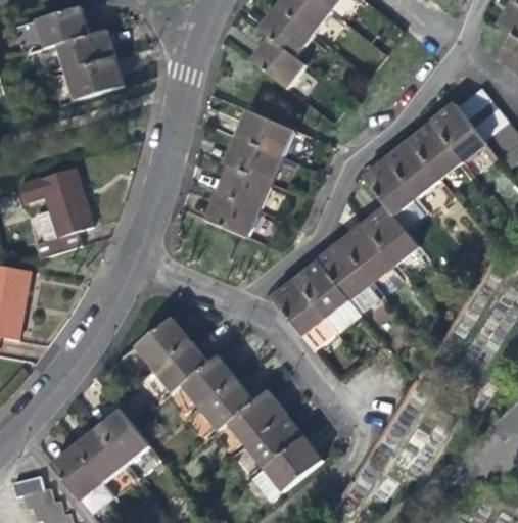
[(283,0),(277,8),(313,36),(331,13),(314,0),(283,0)]
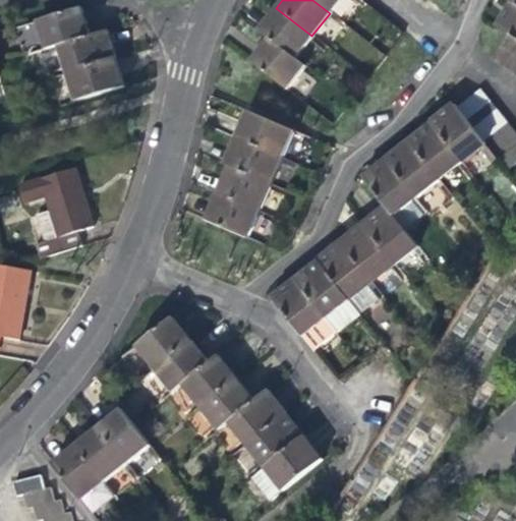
[(312,0),(330,13),(339,0),(312,0)]
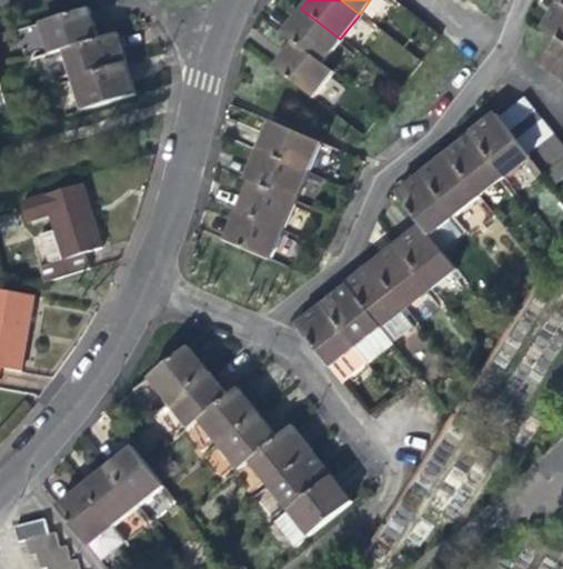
[(562,8),(554,2),(544,16),(538,26),(562,41),(562,8)]
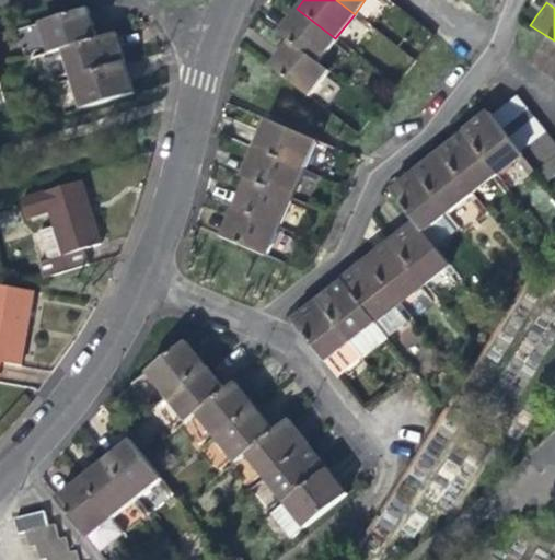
[(278,33),(288,41),(316,62),(335,38),(297,9),(289,19),(278,33)]
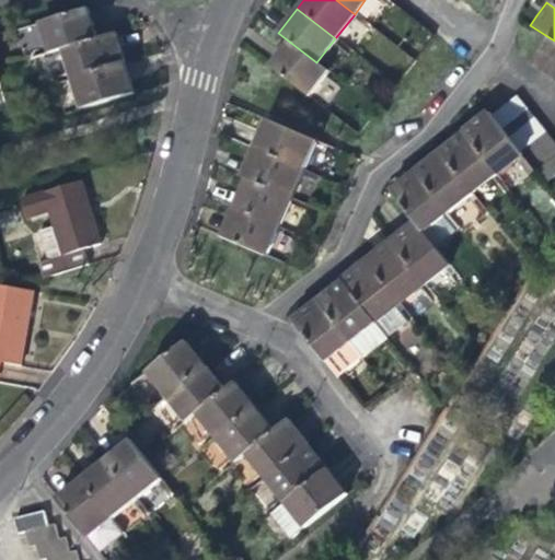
[(49,55),(62,51),(95,41),(90,22),(87,10),(39,24),(49,55)]
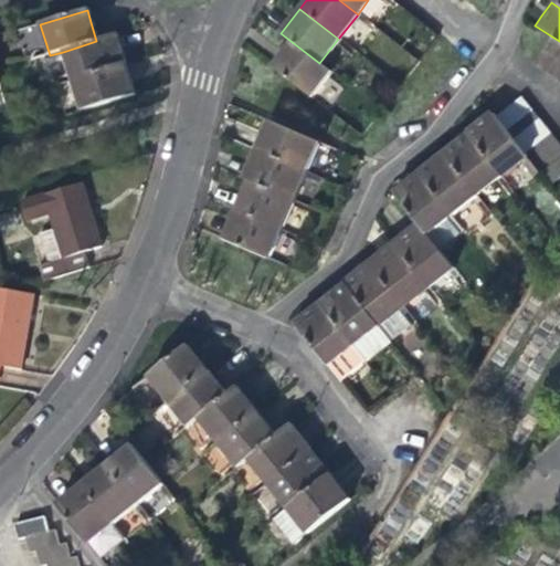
[(63,52),(71,81),(123,64),(118,50),(114,35),(96,41),(63,52)]
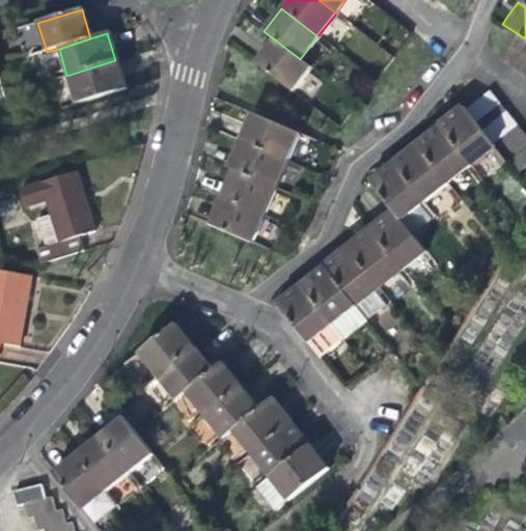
[(309,66),(300,59),(273,38),(264,50),(254,61),(292,90),(309,66)]
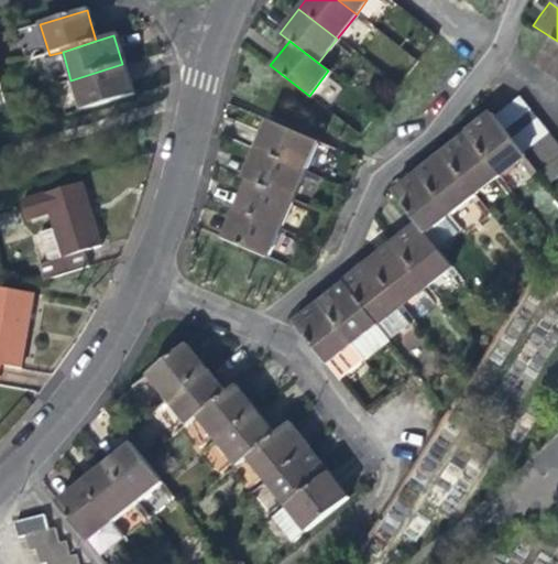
[(129,85),(122,64),(70,80),(79,112),(132,96),(129,85)]
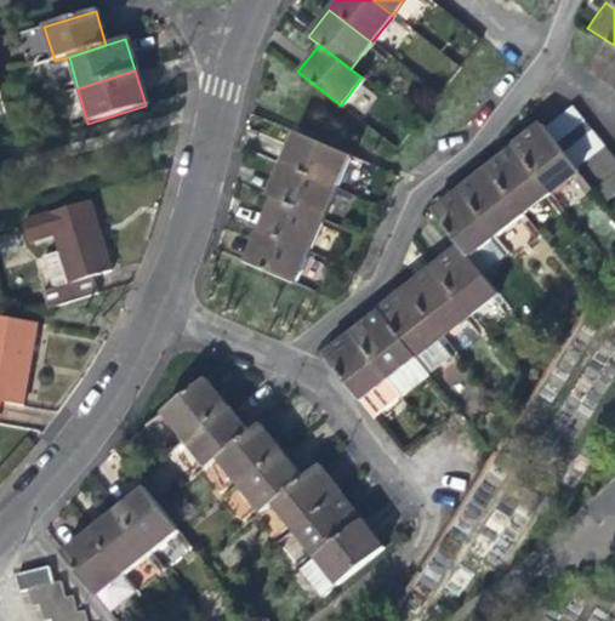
[(578,169),(540,123),(527,134),(512,144),(548,192),(578,169)]
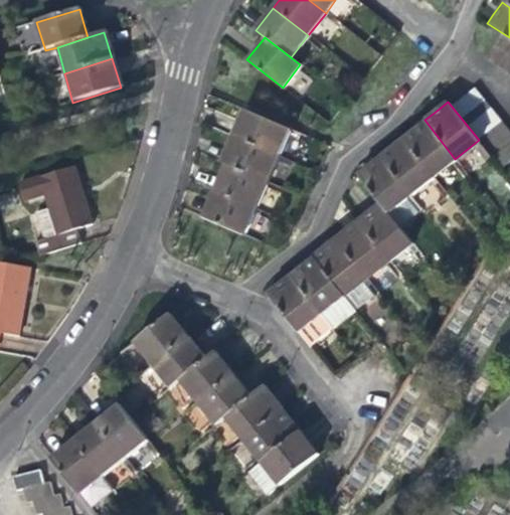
[(233,121),(227,137),(275,156),(286,130),(237,110),(233,121)]
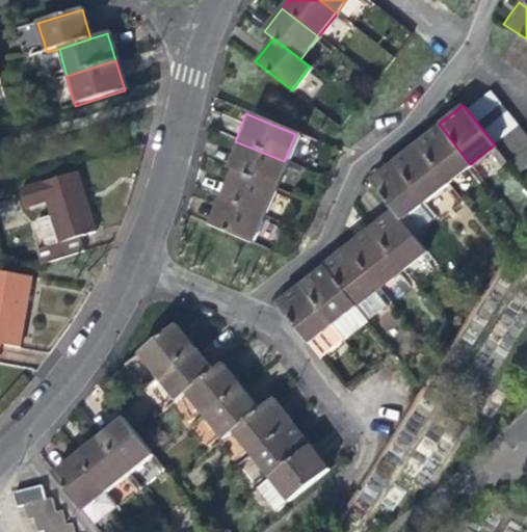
[(446,183),(470,164),(439,124),(427,132),(415,142),(446,183)]
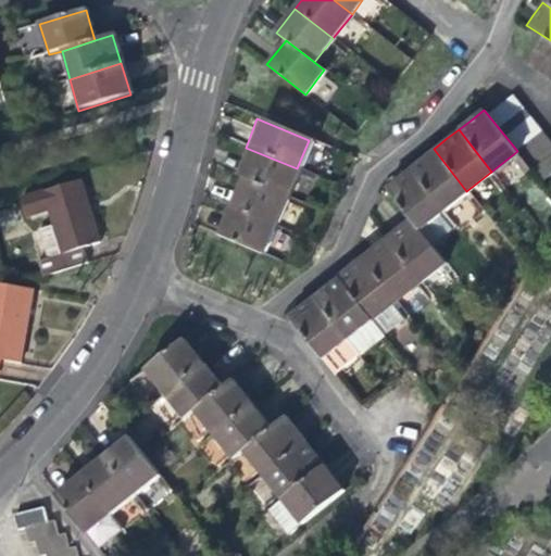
[(234,175),(238,177),(285,197),(297,168),(246,148),(239,161),(234,175)]
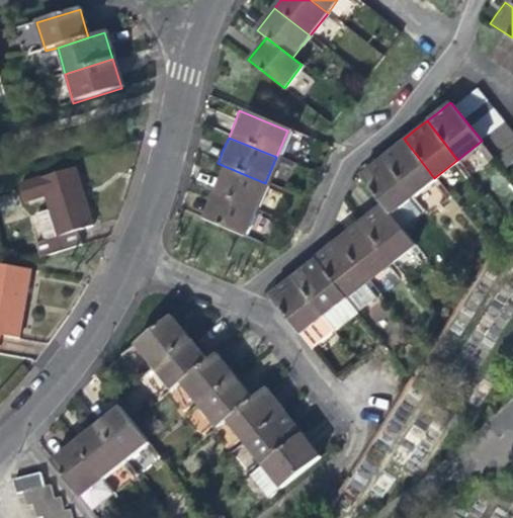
[(412,195),(434,178),(404,139),(393,147),(382,156),(412,195)]
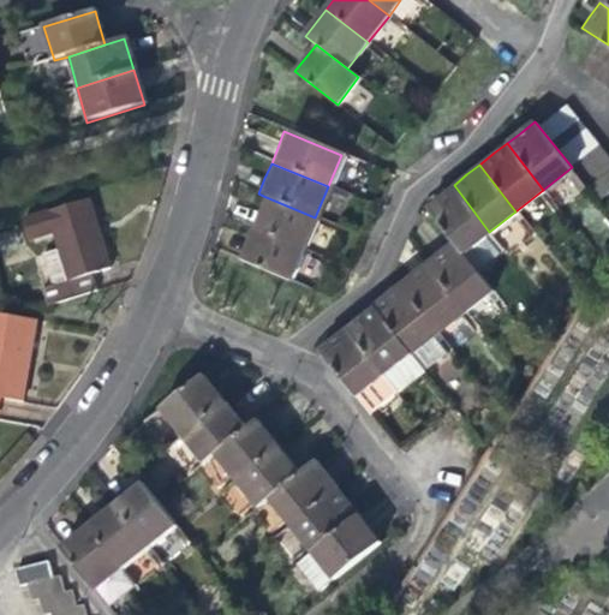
[(502,249),(489,232),(454,185),(441,195),(428,204),(454,239),(476,269),(502,249)]
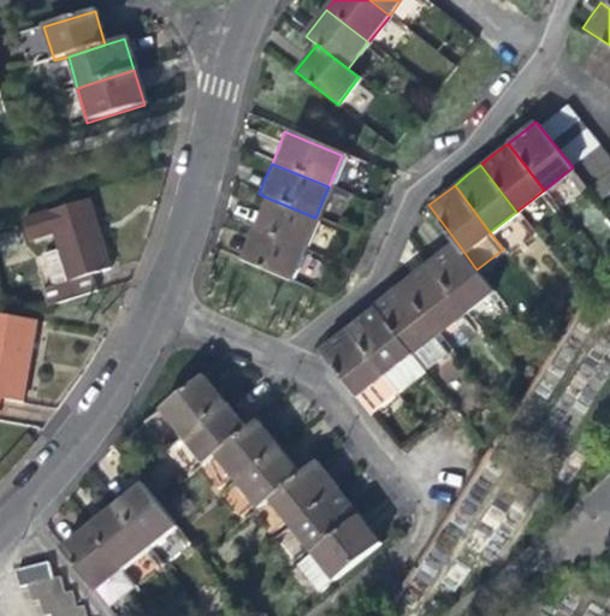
[(256,214),(250,229),(302,250),(315,218),(264,196),(256,214)]
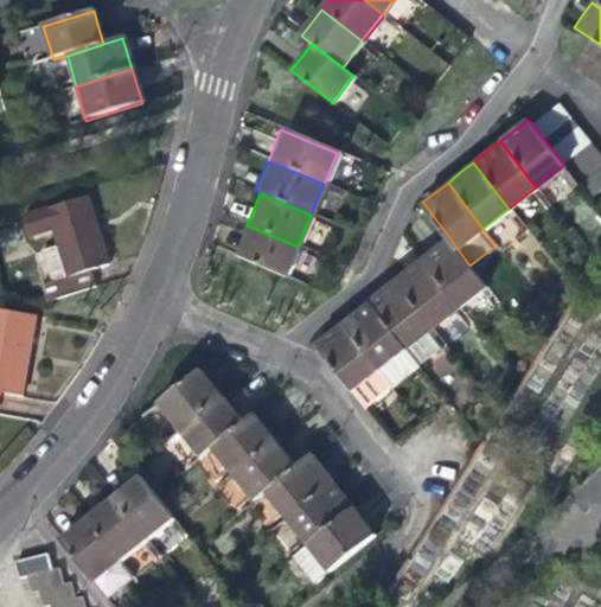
[(45,304),(94,288),(89,273),(106,267),(96,232),(85,200),(23,221),(29,240),(53,231),(58,249),(40,254),(50,286),(39,288),(45,304)]
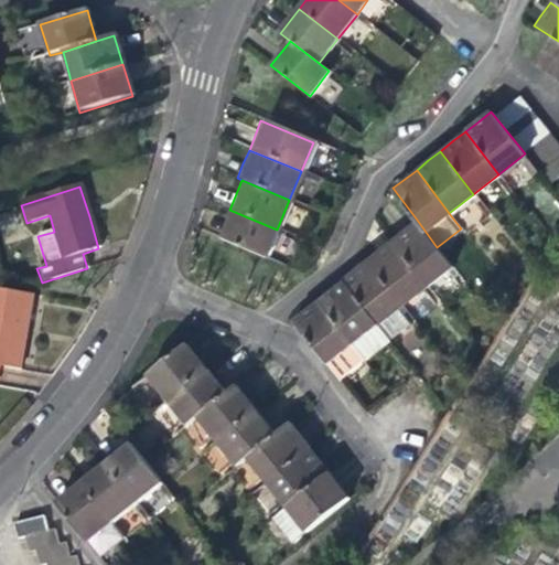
[(265,259),(277,230),(229,210),(224,223),(216,238),(265,259)]
